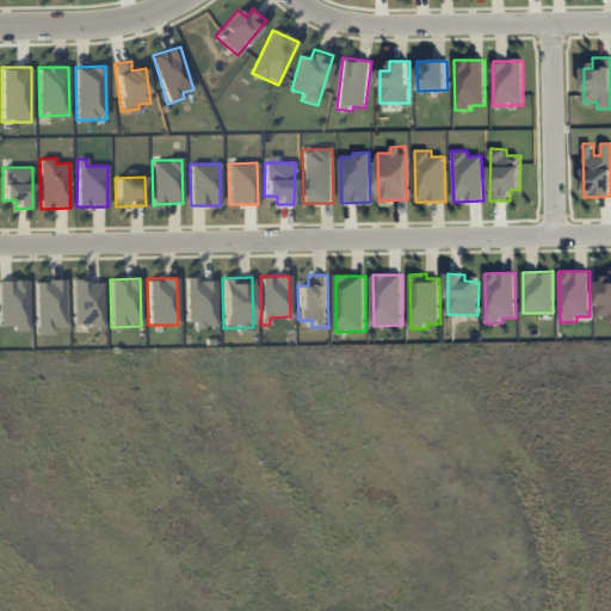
[(610,322),(610,278),(596,279),(596,316),(610,316),(610,322)]
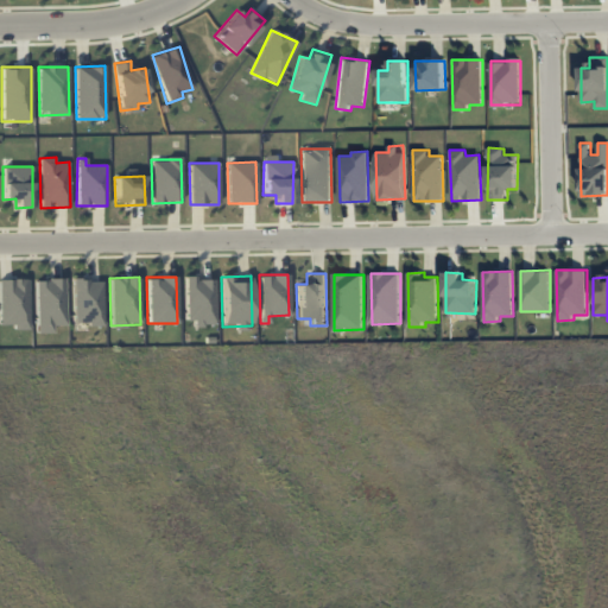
[(185,321),(192,320),(192,325),(215,325),(214,278),(184,278),(185,321)]
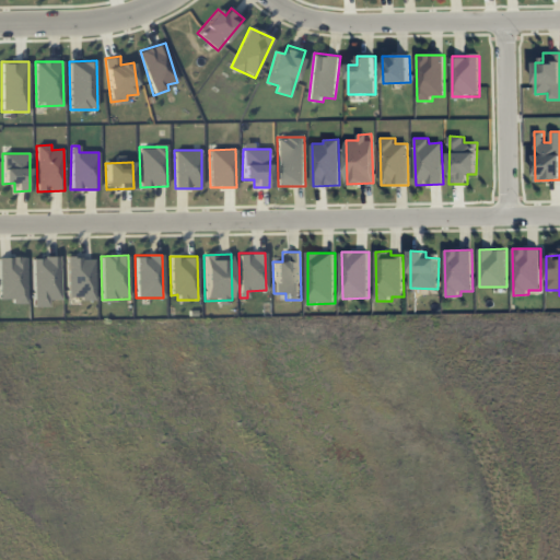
[(25,257),(0,257),(0,299),(11,299),(11,304),(26,303),(25,257)]
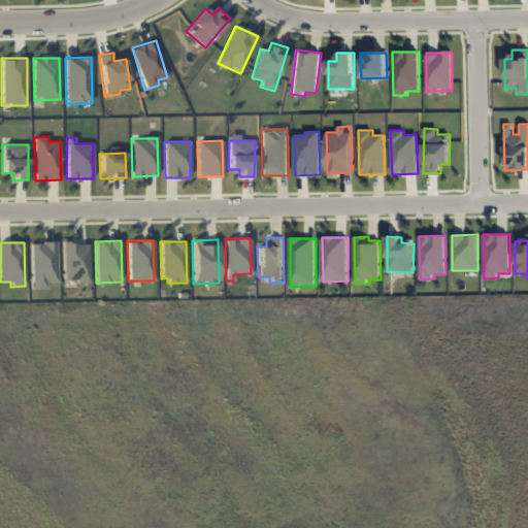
[(56,242),(30,242),(31,289),(45,289),(45,283),(57,283),(56,242)]
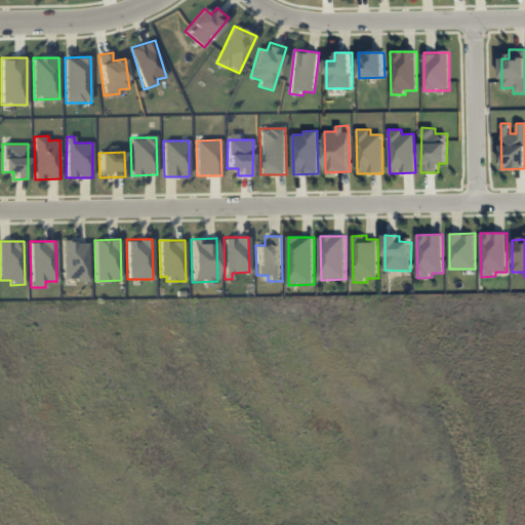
[(63,278),(76,278),(76,282),(88,282),(87,241),(63,242),(63,278)]
